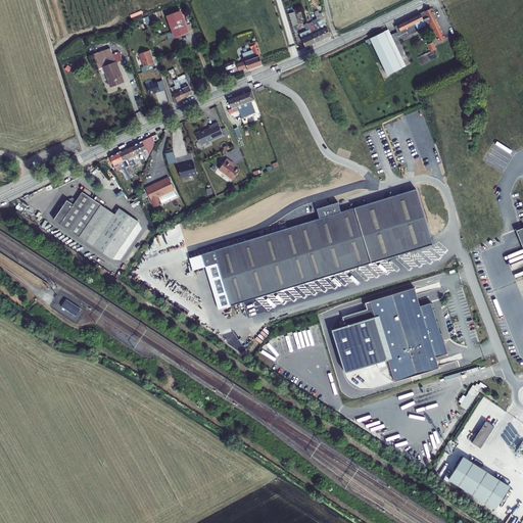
[(439,41),(445,38),(431,8),(394,27),(397,32),(395,33),(397,37),(409,31),(411,35),(431,25),(439,41)]
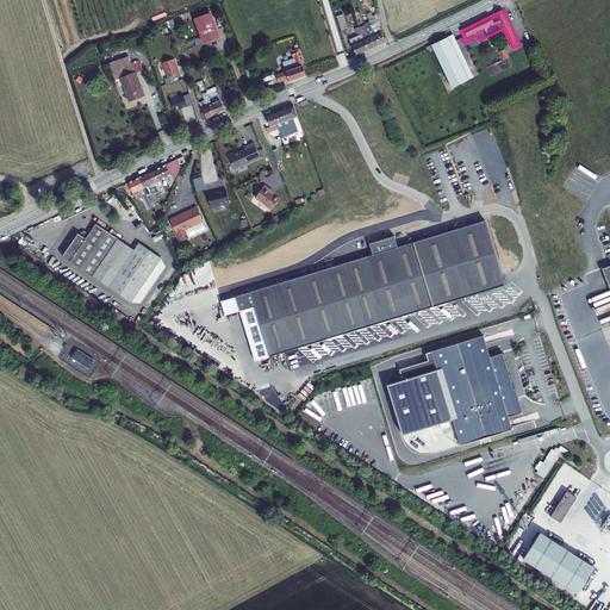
[(371,25),(378,23),(375,14),(372,16),(371,12),(367,13),(369,22),(368,23),(371,25)]
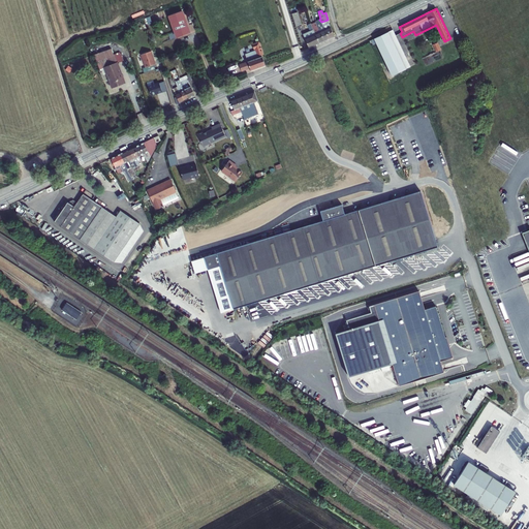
[(169,16),(177,37),(189,32),(186,24),(181,11),(169,16)]
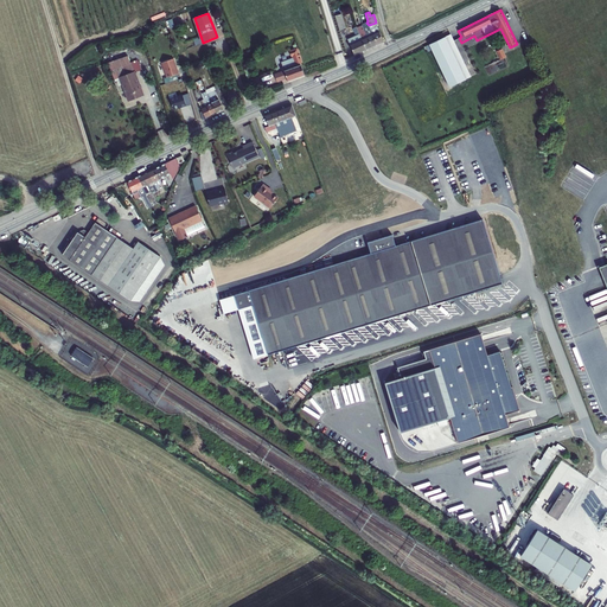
[(346,30),(342,14),(334,16),(339,32),(346,30)]
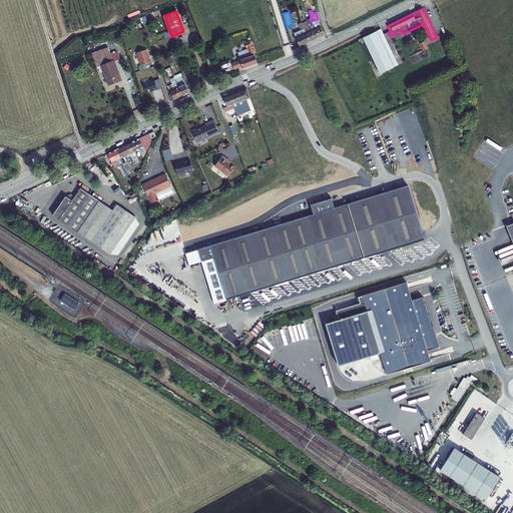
[(306,22),(311,32),(315,30),(312,21),(310,19),(306,21),(306,22)]
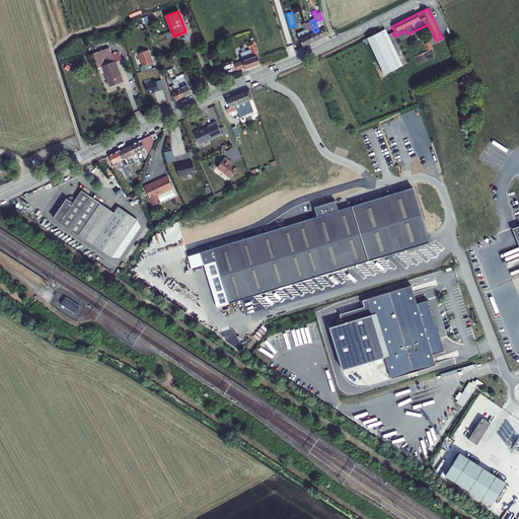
[(315,21),(318,30),(324,27),(321,19),(315,21)]
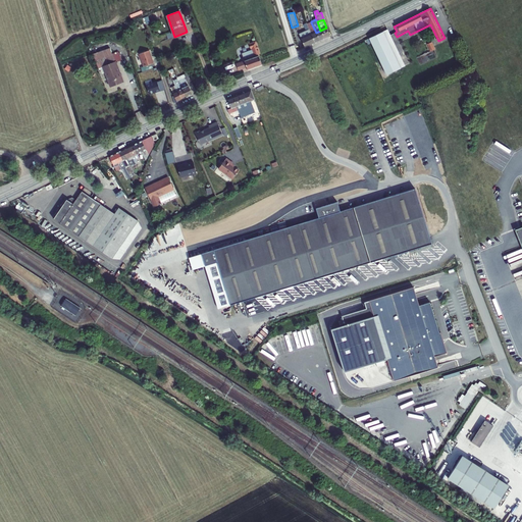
[(311,35),(316,33),(311,22),(307,24),(309,30),(311,35)]
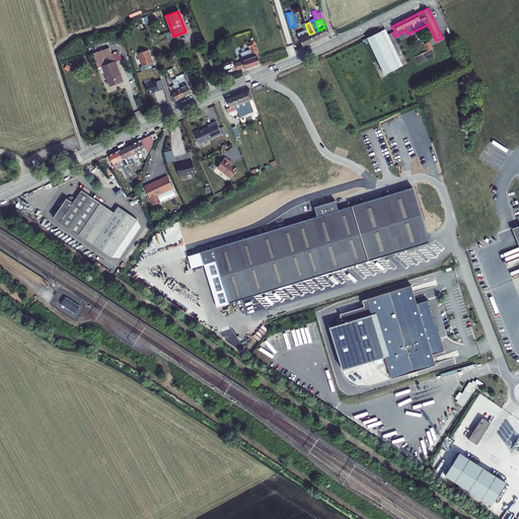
[(328,35),(324,27),(318,30),(322,39),(325,36),(328,35)]
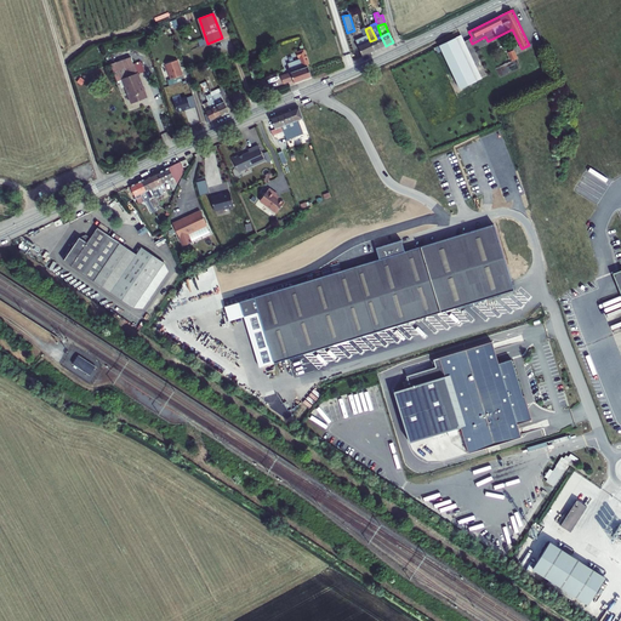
[(370,41),(368,35),(365,36),(358,39),(357,40),(357,41),(357,43),(358,45),(358,46),(370,41)]
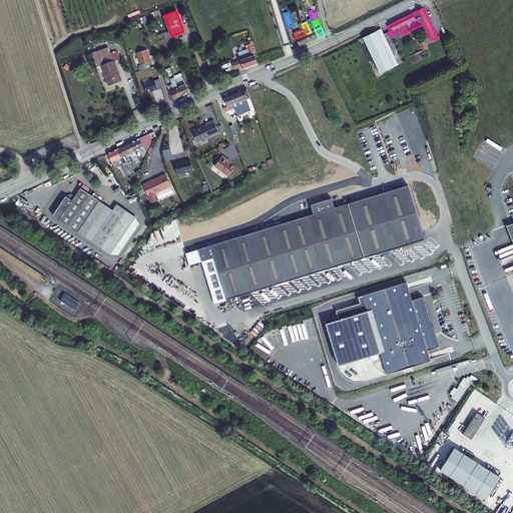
[(380,73),(394,67),(380,38),(384,36),(381,29),(363,38),(365,42),(380,73)]
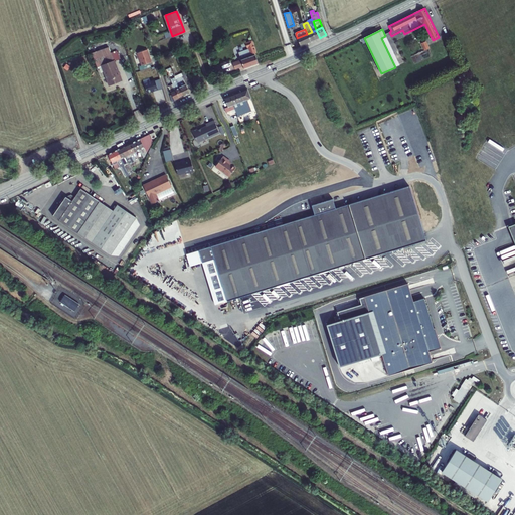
[(320,38),(316,30),(312,32),(315,40),(318,39),(320,38)]
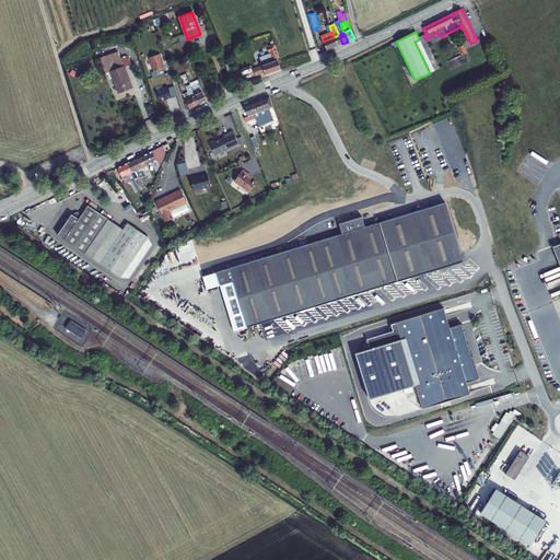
[(338,46),(334,37),(323,42),(327,50),(333,48),(338,46)]
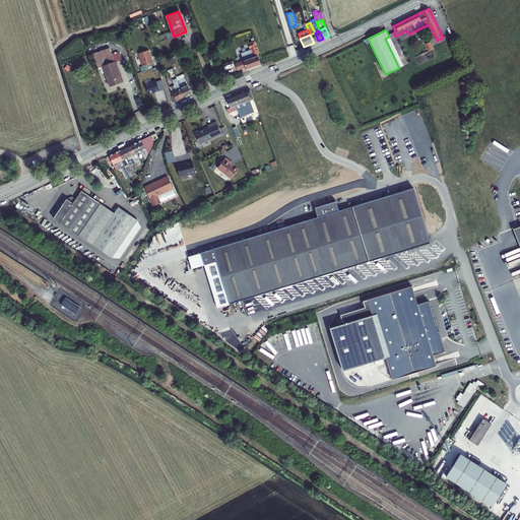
[(389,39),(390,38),(389,37),(385,39),(399,68),(402,66),(389,39)]
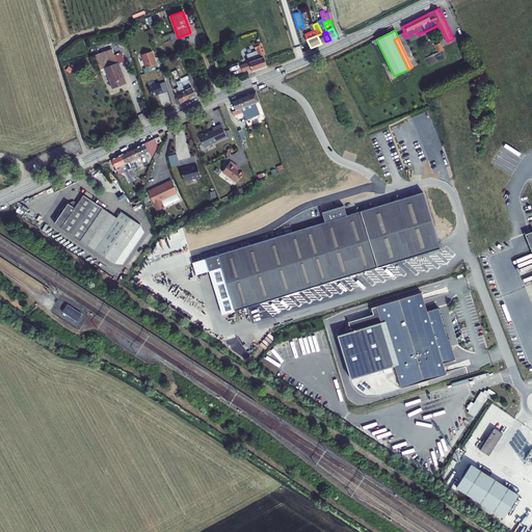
[(260,57),(263,55),(265,55),(261,43),(254,45),(256,50),(257,49),(257,51),(260,57)]
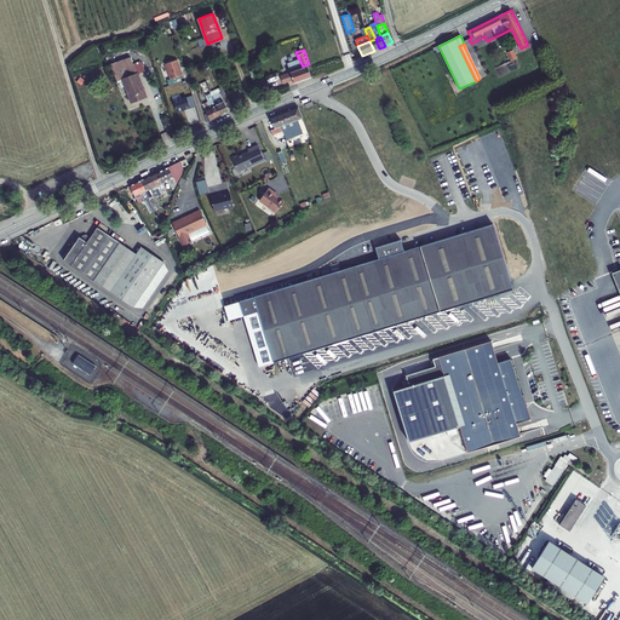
[(116,62),(122,79),(137,74),(133,65),(131,57),(116,62)]
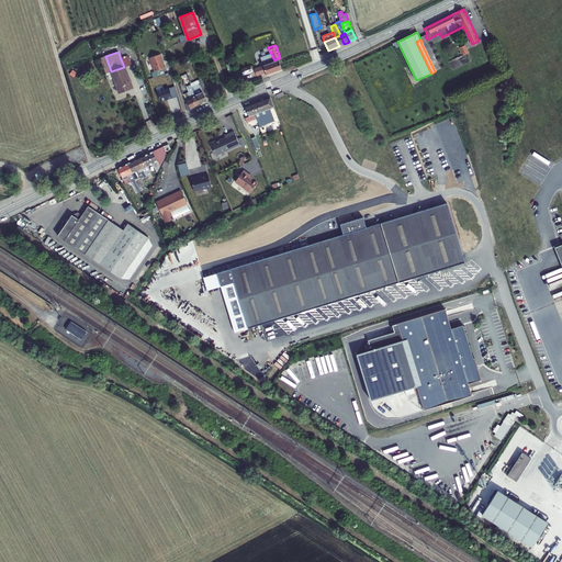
[(155,71),(164,68),(166,68),(164,63),(160,54),(149,58),(155,71)]
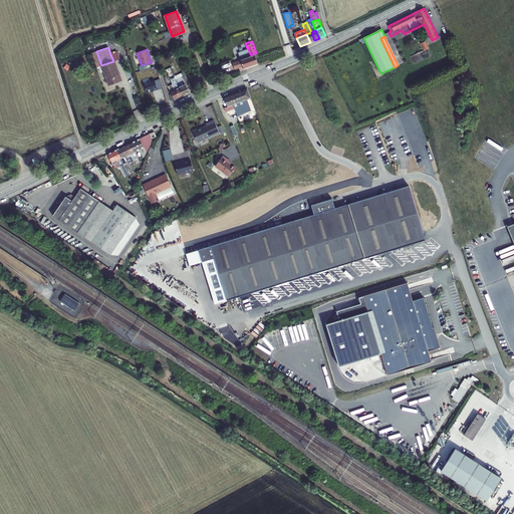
[(255,55),(254,53),(251,55),(248,49),(238,52),(241,60),(255,55)]
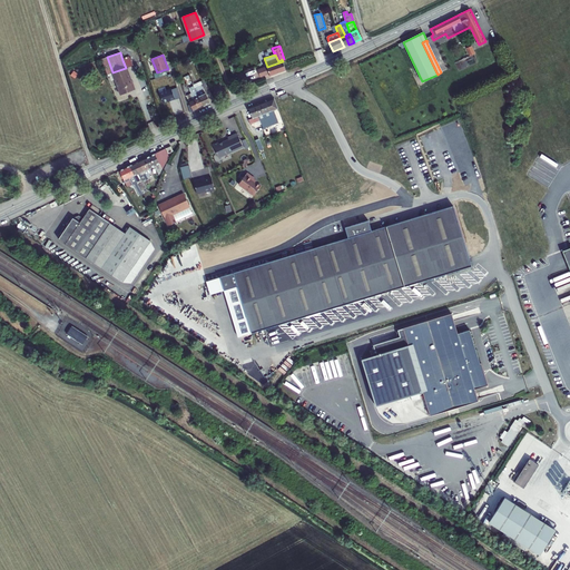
[(130,57),(123,60),(126,68),(133,65),(130,57)]
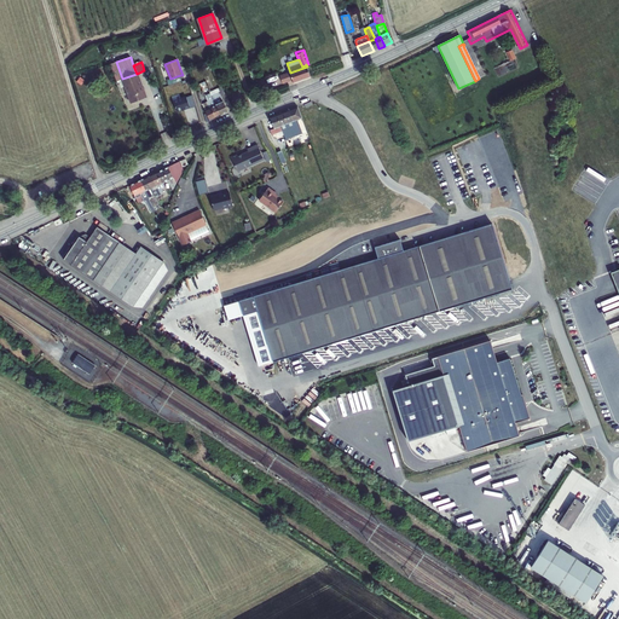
[(307,67),(290,73),(293,80),(294,82),(301,80),(311,76),(307,67)]
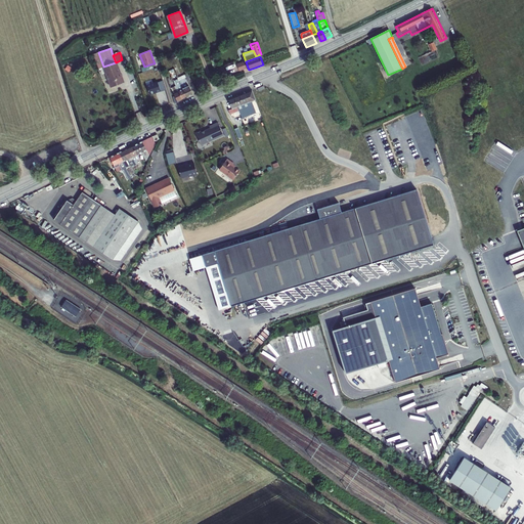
[(238,71),(248,68),(246,61),(236,64),(238,71)]
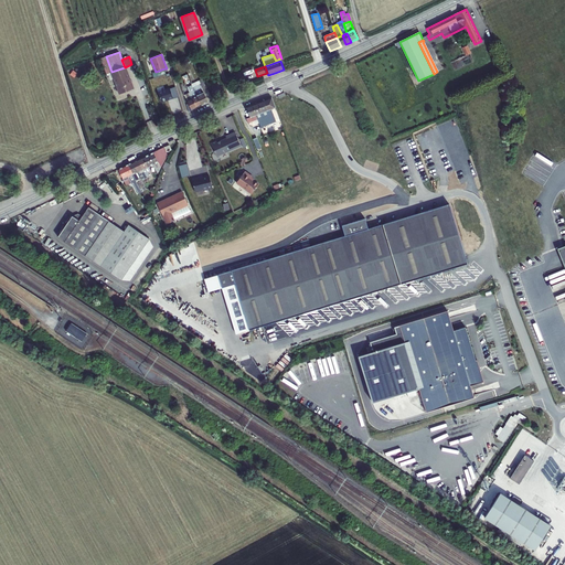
[(120,94),(132,88),(125,67),(112,72),(120,94)]
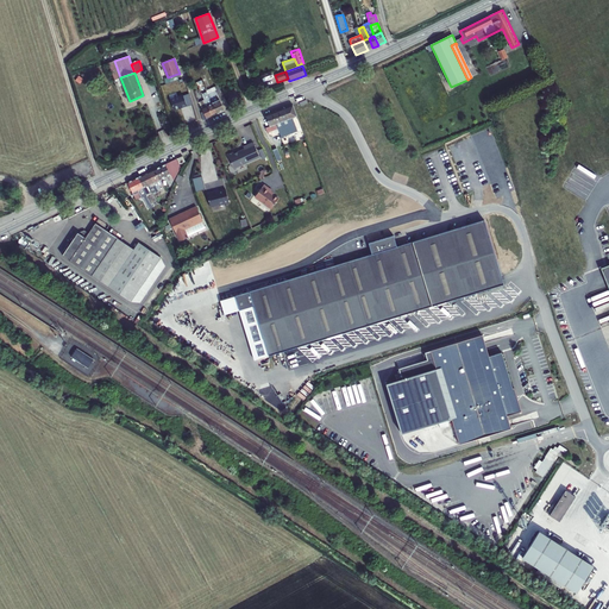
[(220,100),(225,111),(230,108),(219,88),(215,90),(220,100)]
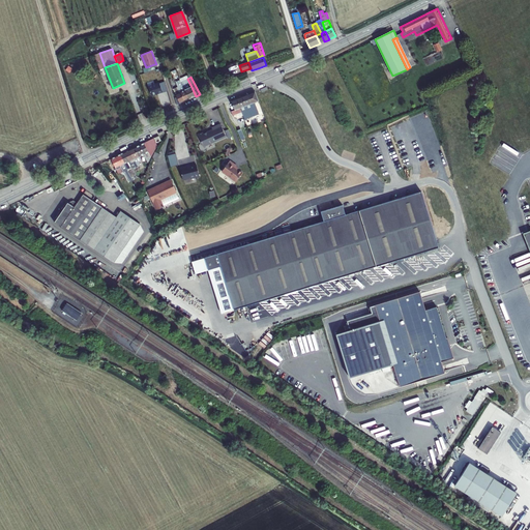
[(185,90),(192,87),(187,79),(181,82),(185,90)]
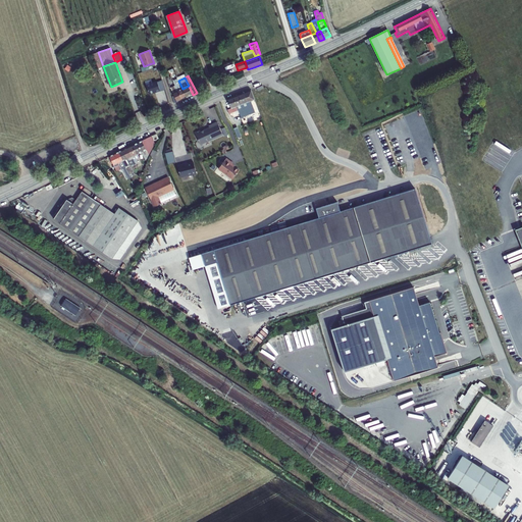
[(177,91),(183,89),(178,81),(177,79),(173,81),(175,86),(177,91)]
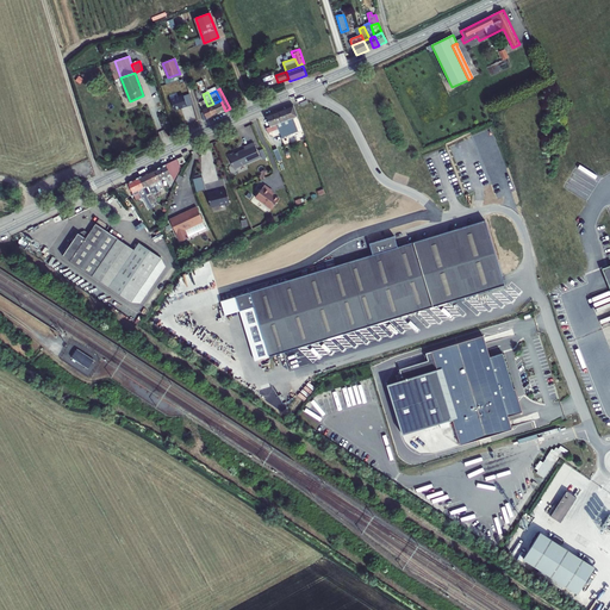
[(170,100),(174,110),(184,106),(187,105),(184,95),(170,100)]
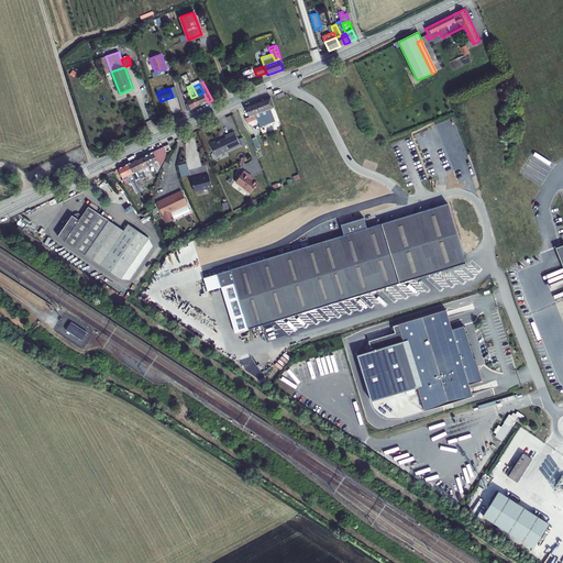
[(208,102),(203,92),(197,96),(201,106),(206,103),(208,102)]
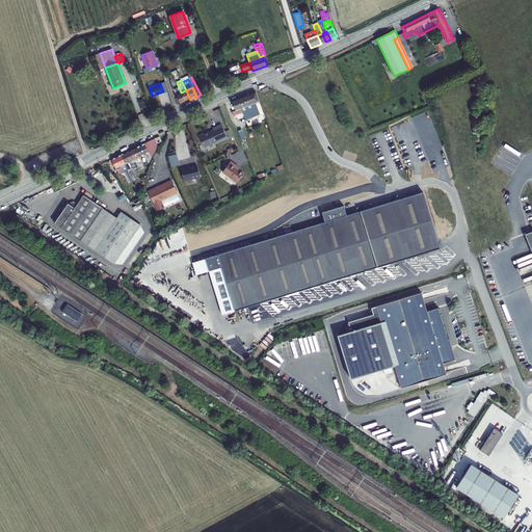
[(190,100),(186,90),(181,92),(186,102),(188,101),(190,100)]
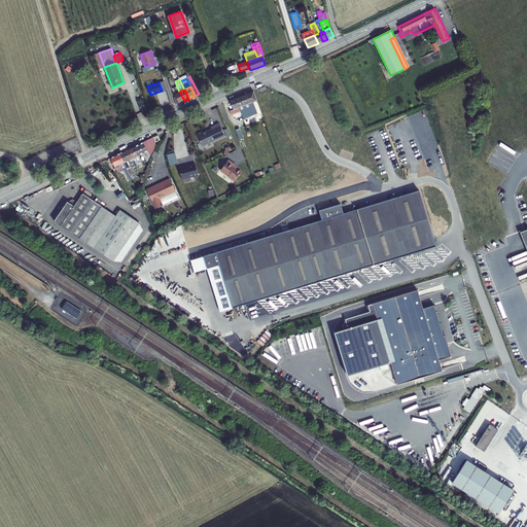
[(246,94),(250,103),(253,102),(257,101),(253,91),(250,93),(246,94)]
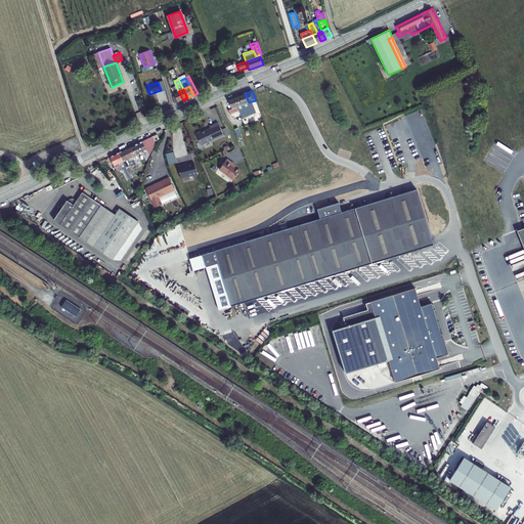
[(183,100),(178,91),(173,93),(175,96),(178,102),(180,101),(183,100)]
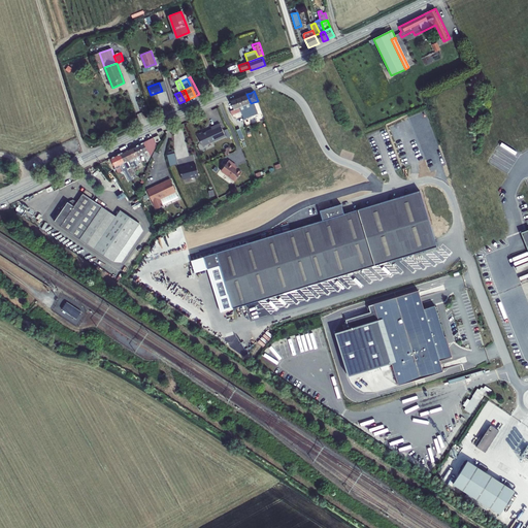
[(241,96),(244,105),(251,103),(246,94),(242,96),(241,96)]
